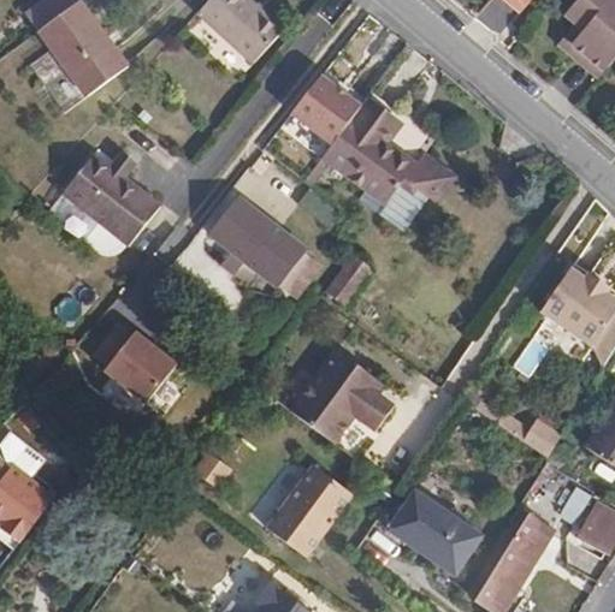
[(48,0),(29,15),(40,28),(78,0),(48,0)]
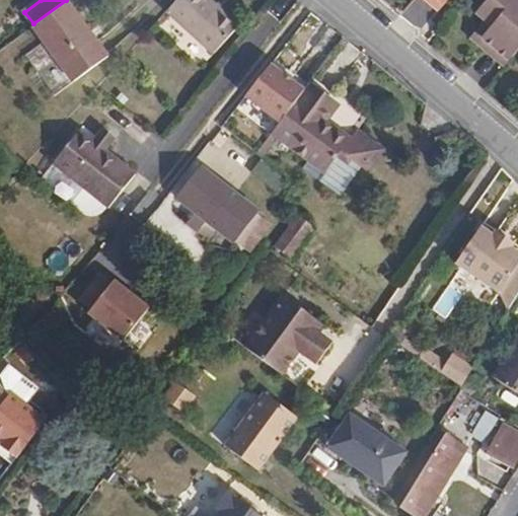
[(69,0),(66,0),(33,23),(73,78),(107,53),(69,0)]
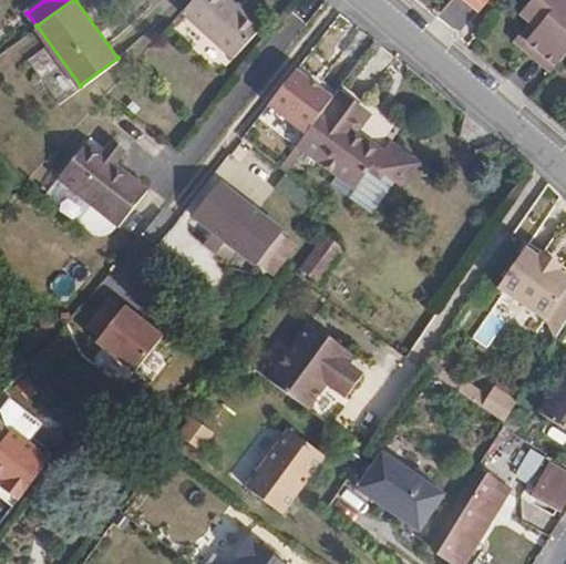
[(235,0),(187,0),(182,7),(232,53),(260,23),(235,0)]
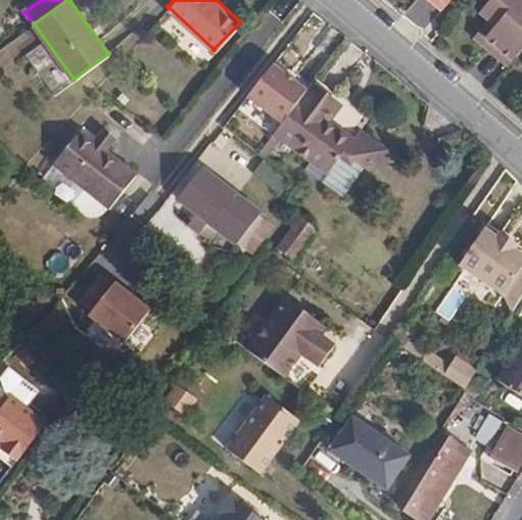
[(440,0),(428,0),(444,14),(451,8),(440,0)]
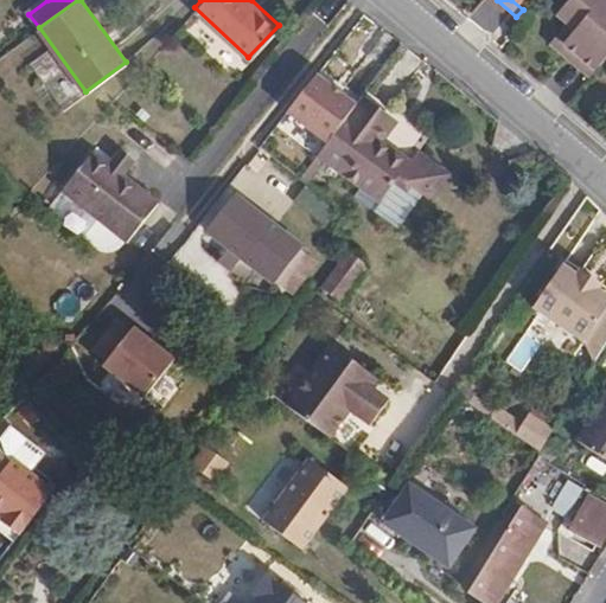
[(579,34),(568,47),(584,61),(600,75),(605,68),(605,0),(576,0),(561,19),(573,29),(579,34)]
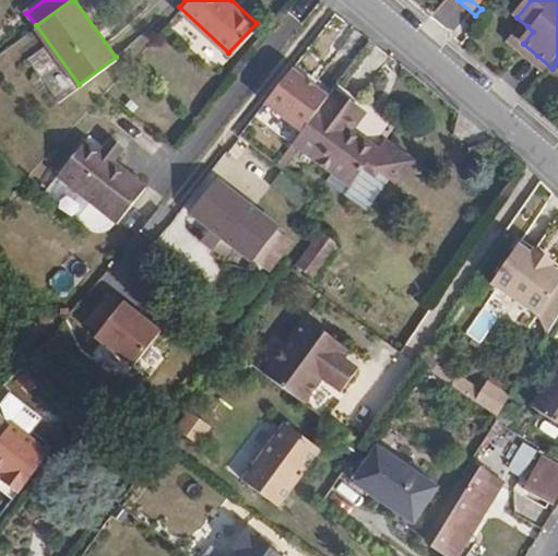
[(510,46),(517,51),(523,44),(533,32),(527,26),(510,46)]
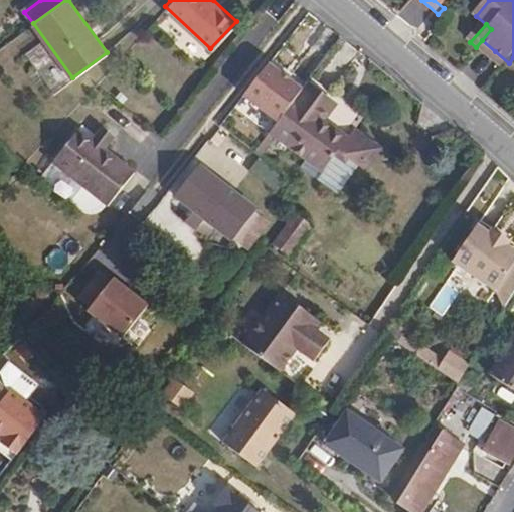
[(476,47),(503,70),(509,63),(495,51),(482,40),(476,47)]
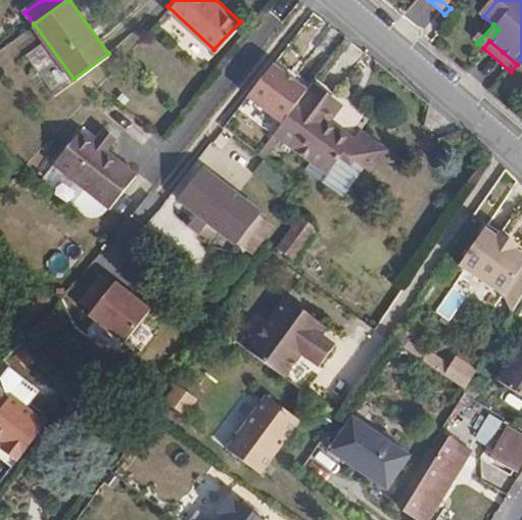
[(315,76),(309,84),(338,105),(328,120),(351,139),(353,136),(354,136),(358,131),(368,116),(315,76)]
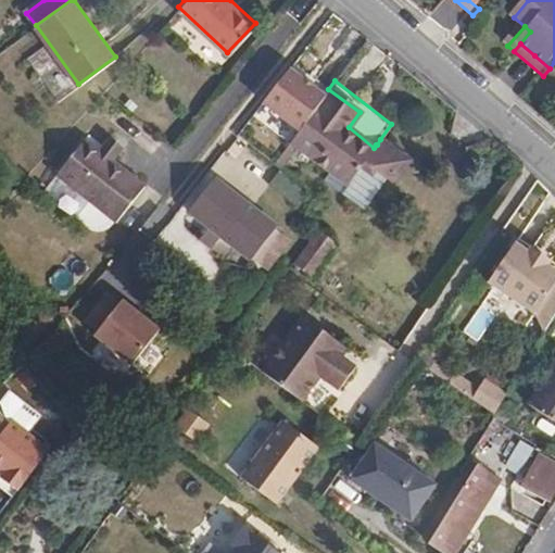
[(328,89),(324,96),(347,113),(348,116),(338,129),(369,155),(374,148),(349,127),(360,112),(328,89)]
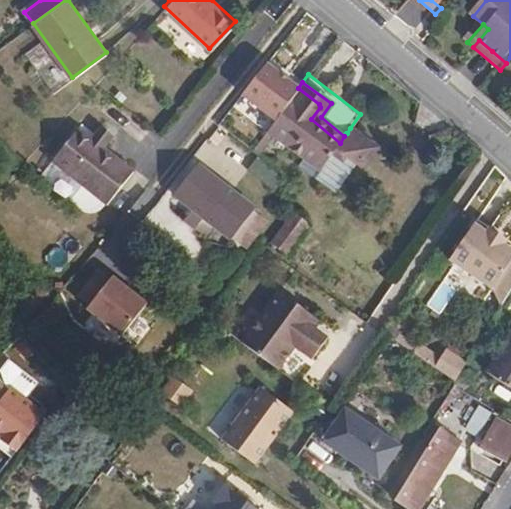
[(298,88),(264,130),(301,157),(296,166),(314,178),(340,143),(311,119),(320,107),(319,104),(298,88)]
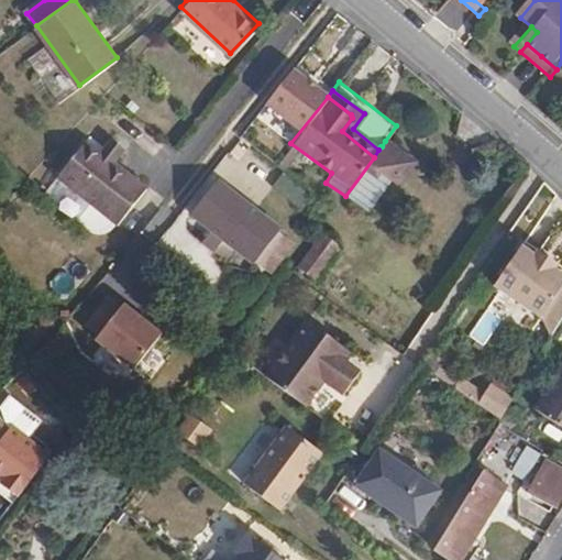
[(117,160),(88,138),(80,146),(107,167),(112,166),(117,160)]
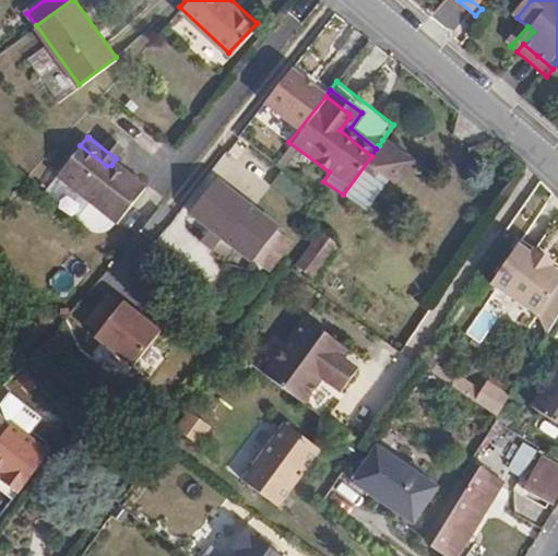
[(394,166),(387,179),(389,180),(392,184),(407,160),(406,156),(382,140),(379,145),(395,155),(399,163),(394,166)]
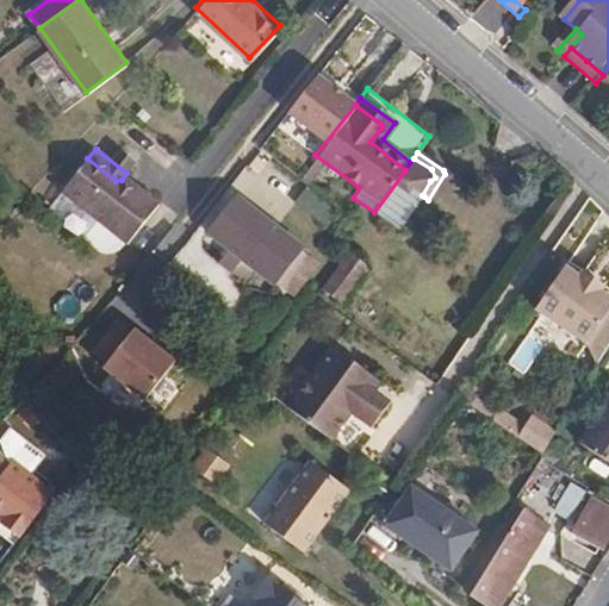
[(57,197),(106,232),(138,194),(122,180),(116,181),(87,158),(56,195),(57,197)]
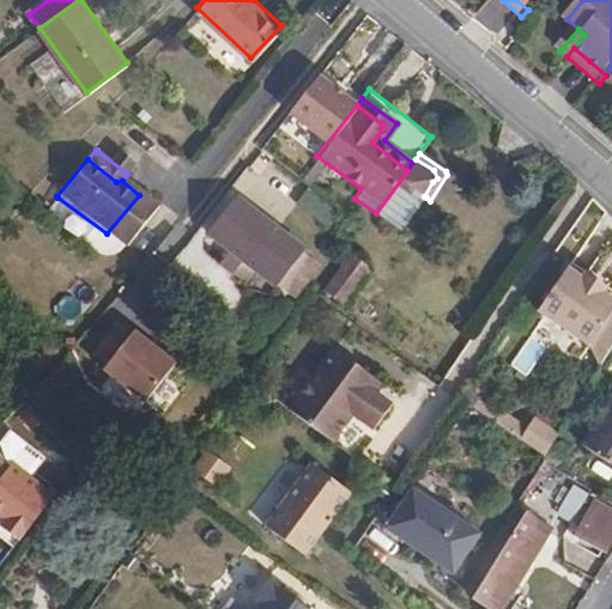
[(407,171),(376,213),(398,230),(424,196),(432,182),(437,178),(434,170),(416,159),(414,159),(412,163),(407,171)]
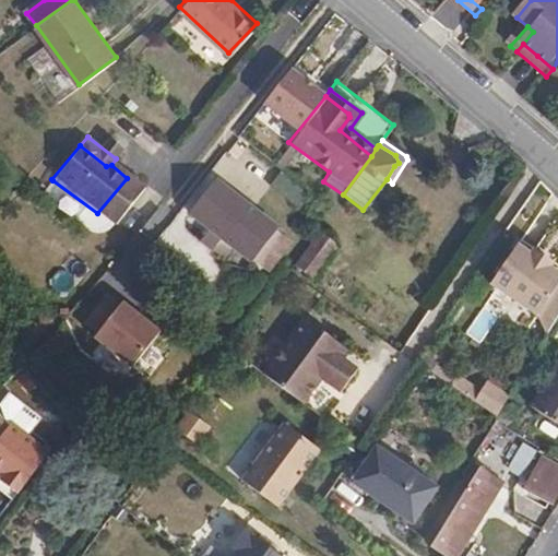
[(213,178),(188,211),(206,225),(196,238),(209,249),(220,236),(239,251),(264,219),(244,202),(240,205),(214,185),(216,180),(213,178)]
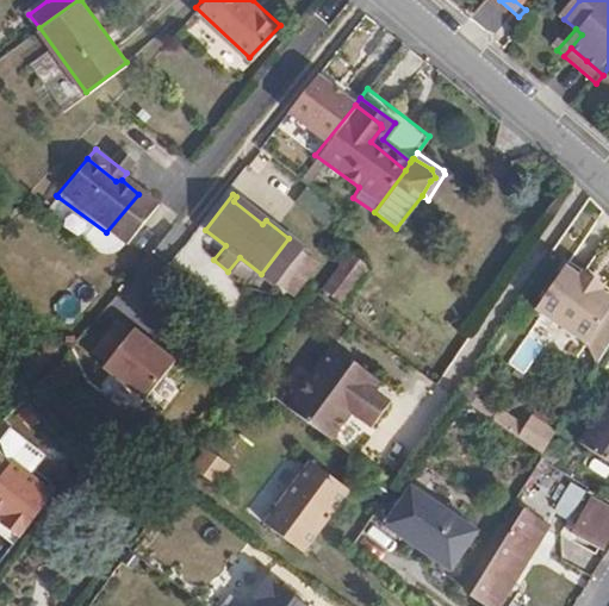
[(42,216),(92,252),(106,232),(57,197),(42,216)]
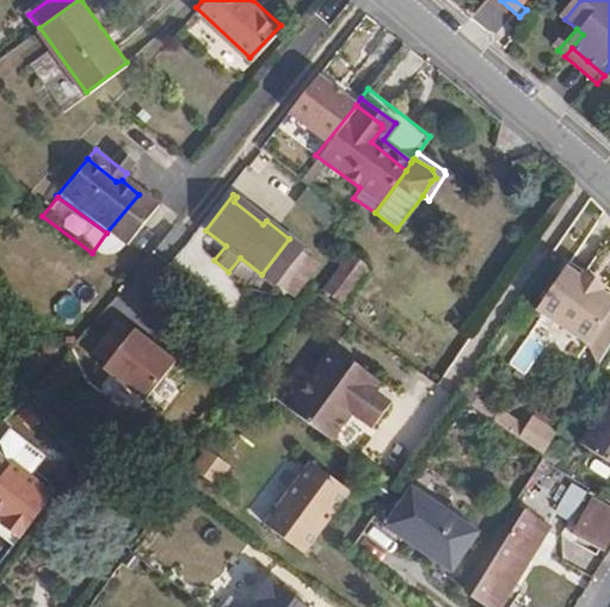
[(236,197),(234,202),(263,224),(266,221),(236,197)]
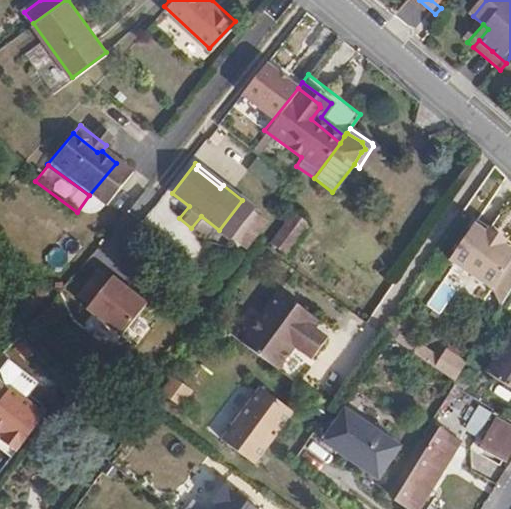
[(242,200),(219,230),(229,236),(231,234),(244,218),(257,228),(263,219),(249,208),(249,205),(242,200)]
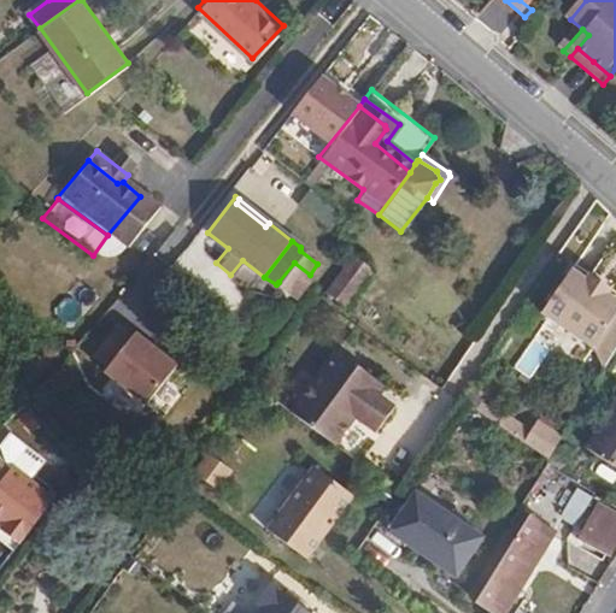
[(355,257),(329,290),(345,301),(370,269),(355,257)]
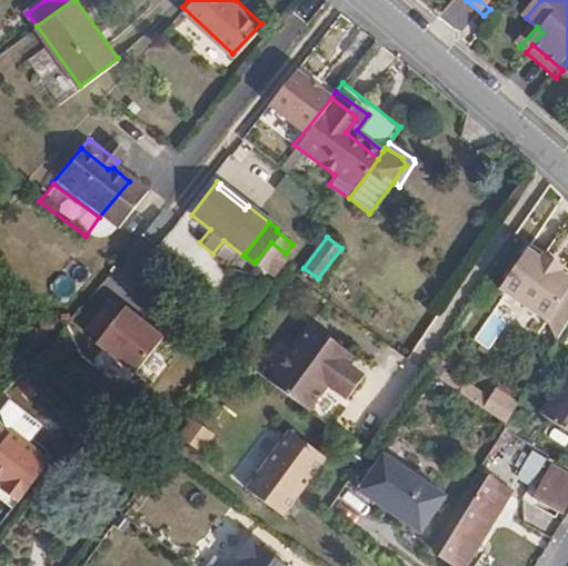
[(271,242),(257,260),(273,271),(286,254),(271,242)]
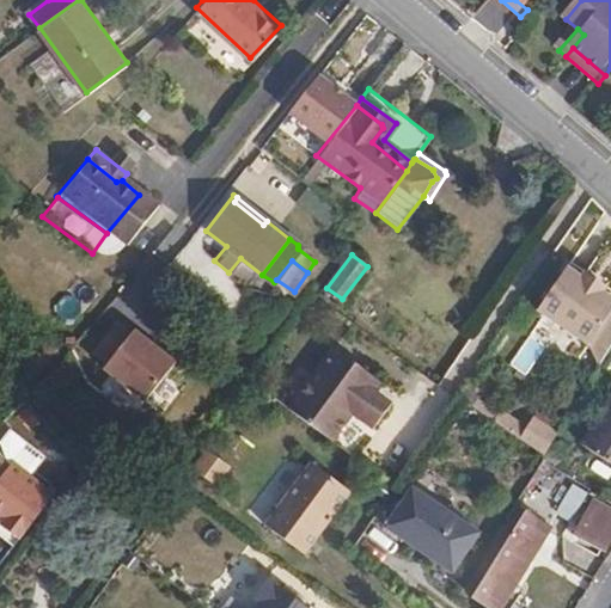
[(610,300),(564,269),(536,311),(586,345),(610,308),(610,300)]
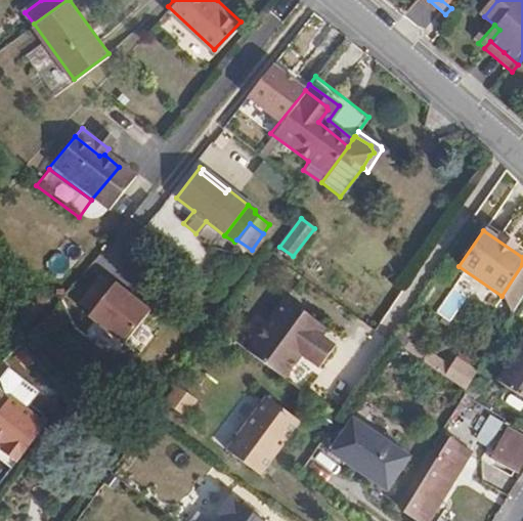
[(120,289),(95,319),(130,347),(155,316),(120,289)]
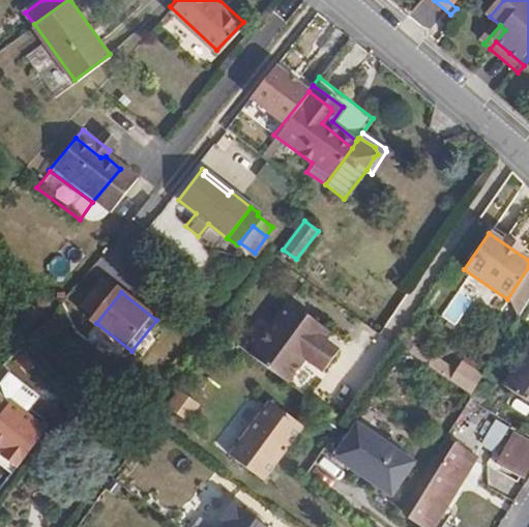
[(288,301),(248,355),(287,382),(305,358),(323,371),(339,350),(314,330),(320,323),(288,301)]
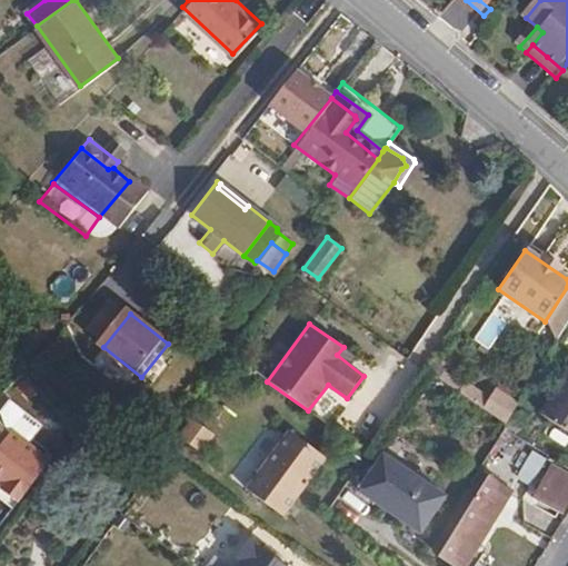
[(352,355),(344,347),(337,355),(347,363),(352,355)]
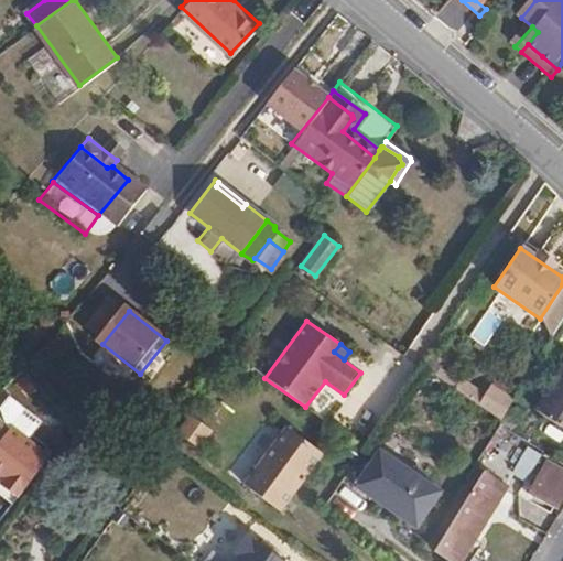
[(562,359),(531,409),(562,428),(562,359)]
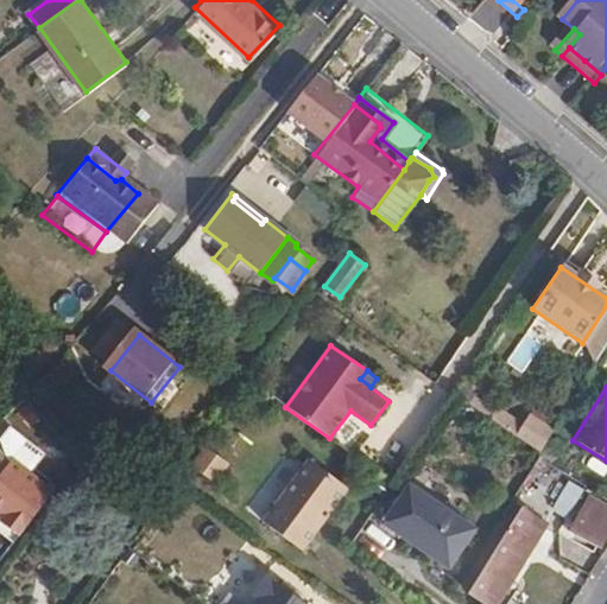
[(21,534),(55,490),(13,458),(10,463),(0,455),(0,503),(8,512),(2,520),(21,534)]
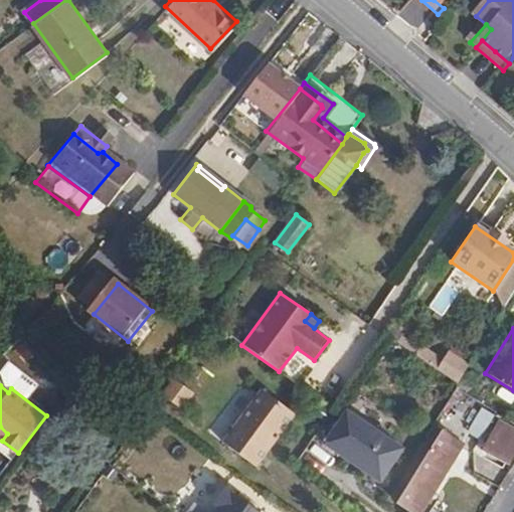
[(262,389),(223,443),(255,466),(295,413),(262,389)]
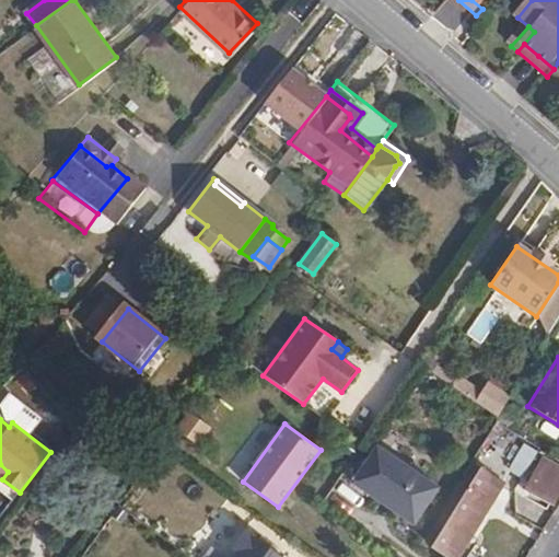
[(376,445),(351,482),(412,524),(438,488),(423,478),(415,468),(407,463),(396,459),(376,445)]
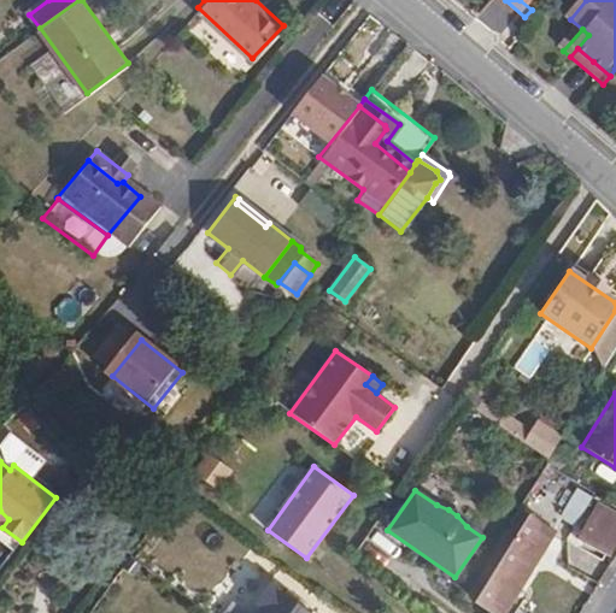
[(615,510),(597,497),(575,534),(606,554),(615,537),(615,510)]
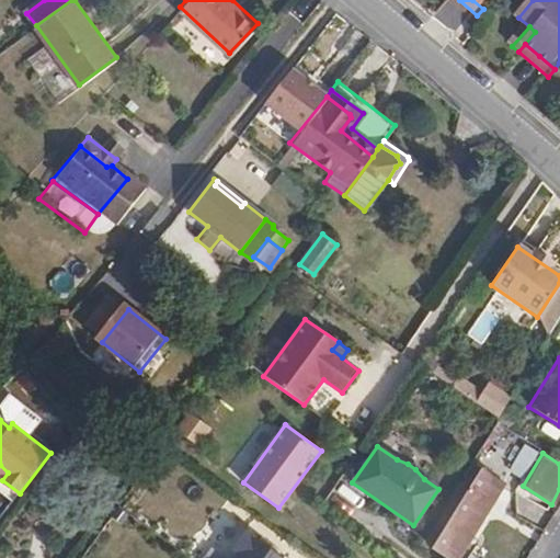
[(482,467),(433,546),(448,557),(455,557),(504,481),(482,467)]
